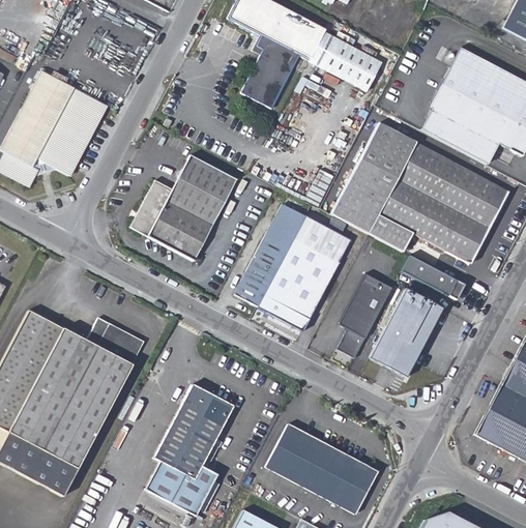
[(328,30),(270,0),(243,0),(234,21),(266,37),(269,38),(264,48),(270,52),(267,58),(247,95),(279,112),(307,58),(311,60),(311,61),(369,90),(384,62),(327,32),(328,30)]
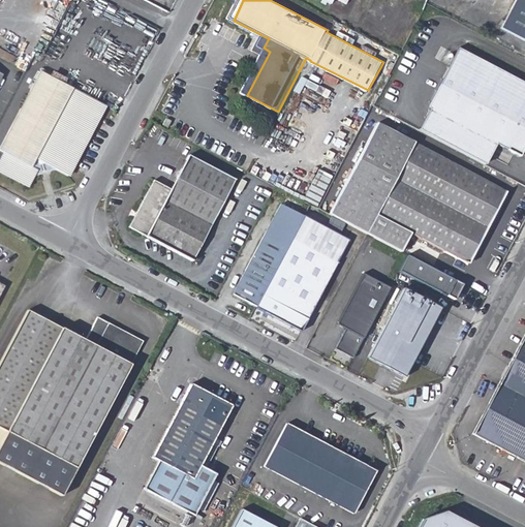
[(518,0),(503,27),(524,37),(524,0),(518,0)]
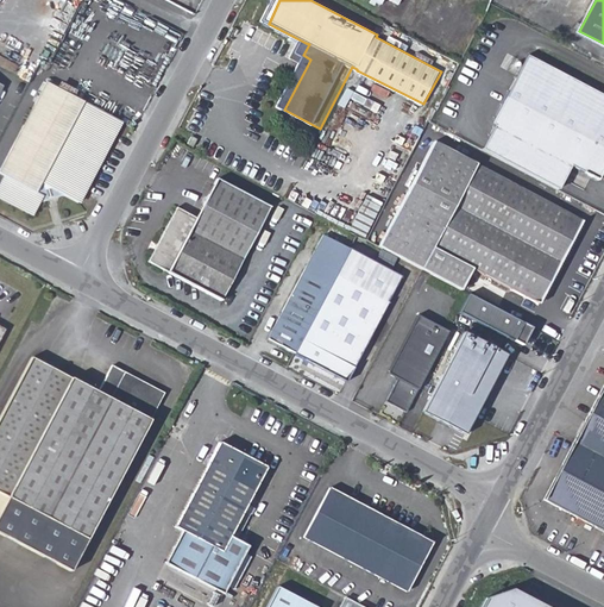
[(309,44),(306,43),(297,61),(307,67),(310,60),(303,55),(309,44)]
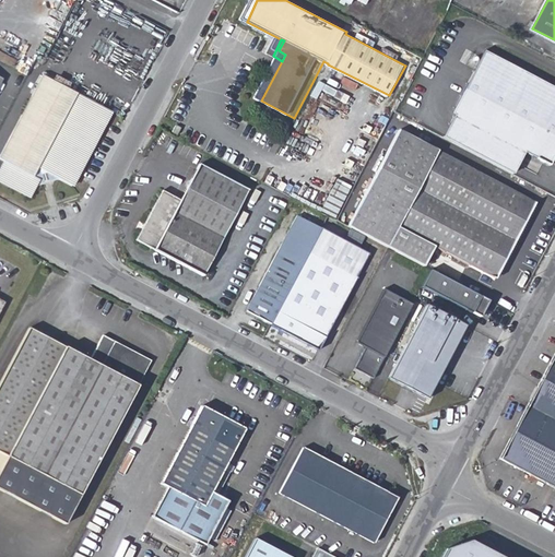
[(529,152),(553,166),(554,164),(554,85),(491,51),(457,114),(460,115),(455,126),(486,143),(493,132),(529,152)]
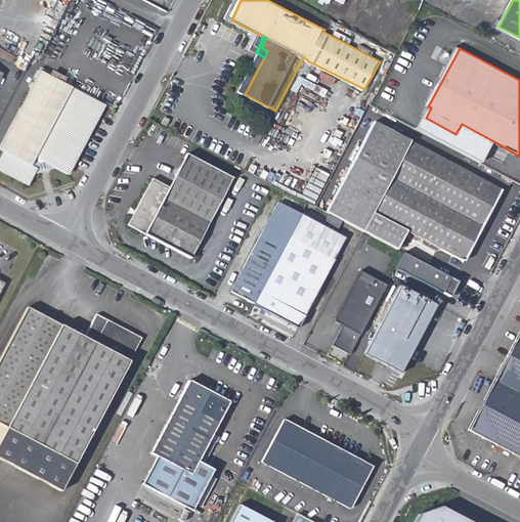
[(57,164),(71,171),(105,101),(43,68),(2,147),(9,150),(1,166),(33,182),(38,171),(57,164)]
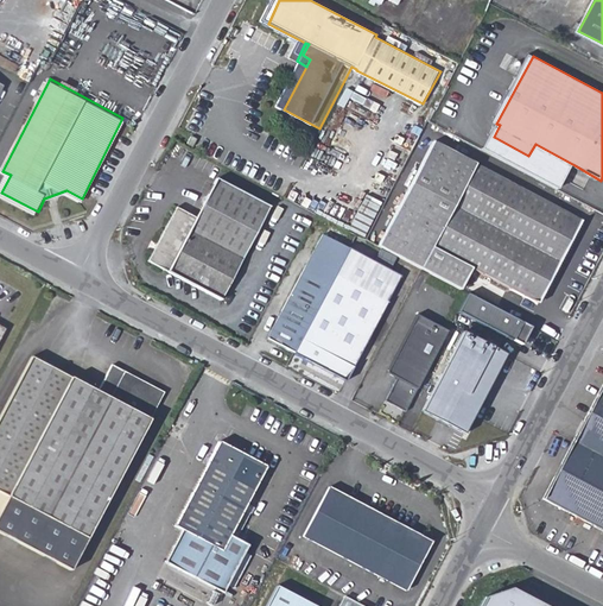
[(191,139),(197,141),(202,134),(195,131),(191,139)]
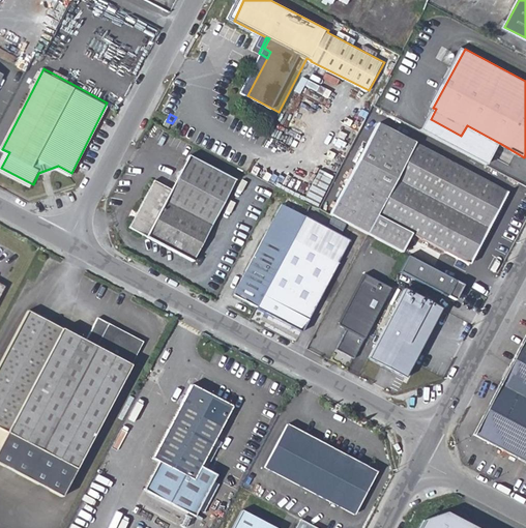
[(490,165),(501,144),(467,125),(461,136),(431,119),(426,128),(490,165)]
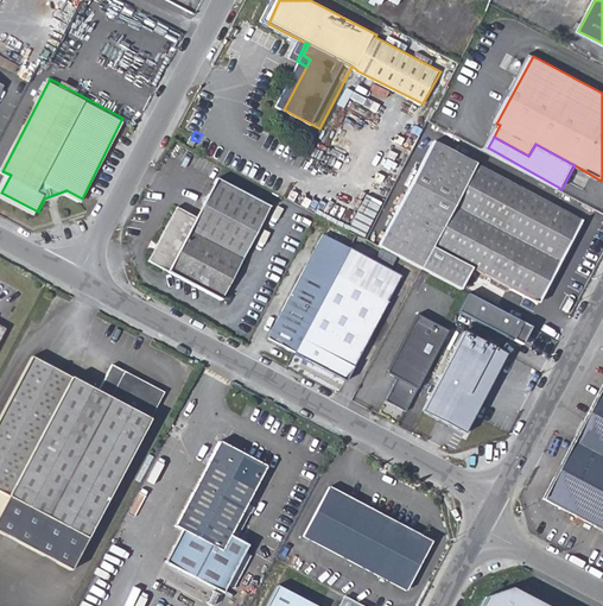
[(436,141),(382,245),(426,269),(464,288),(475,267),(540,302),(584,219),(436,141)]
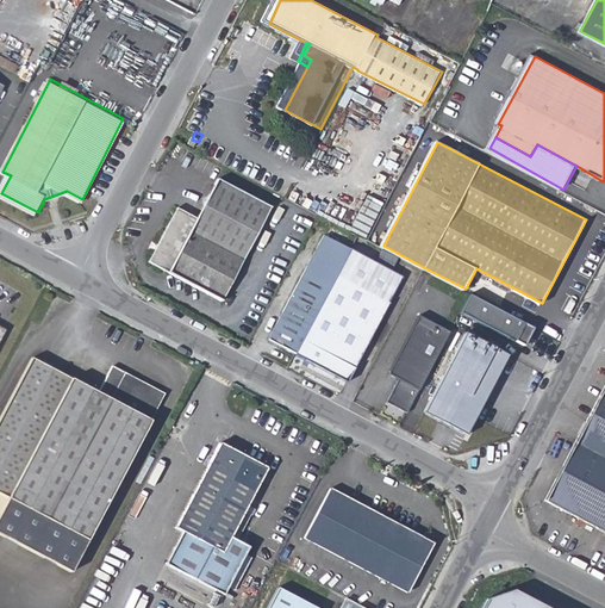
[(151,261),(225,299),(273,206),(220,179),(200,216),(180,206),(151,261)]
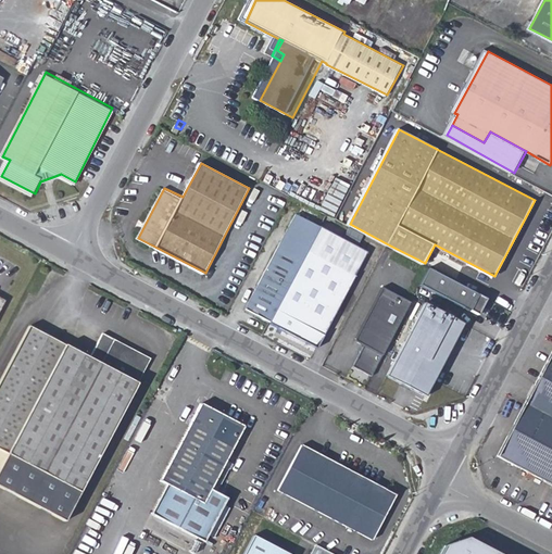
[(249,309),(273,322),(324,226),(300,213),(249,309)]
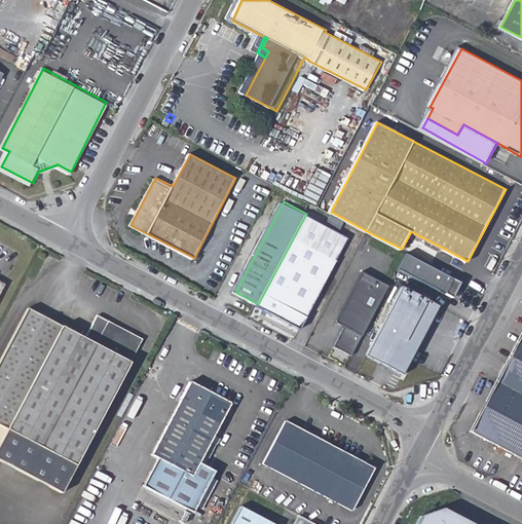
[(350,237),(306,214),(258,304),(303,328),(350,237)]
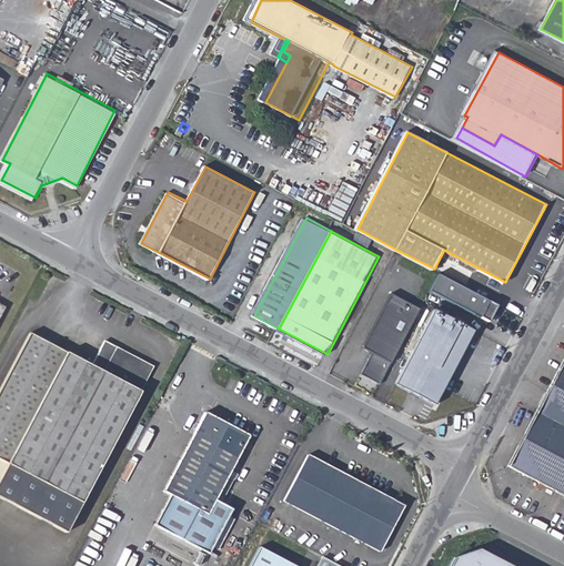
[(431,289),(492,321),(500,304),(440,272),(431,289)]
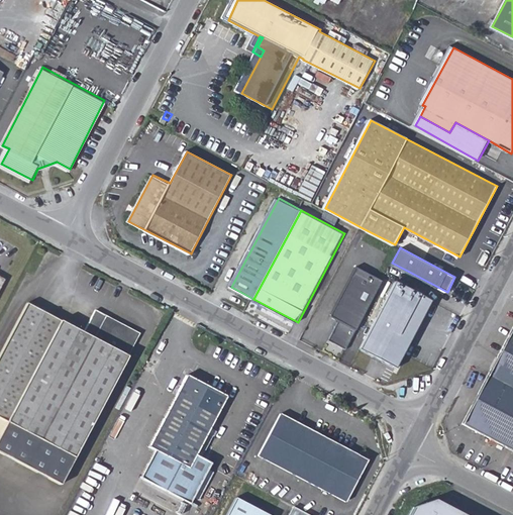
[(358,267),(332,316),(341,320),(331,339),(348,348),(385,281),(358,267)]
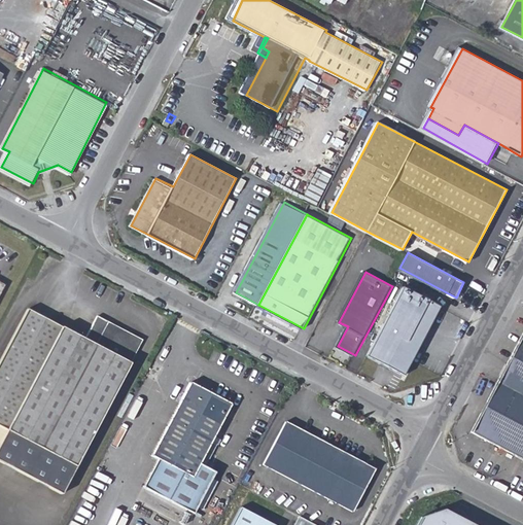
[(407,373),(442,306),(406,287),(371,355),(407,373)]
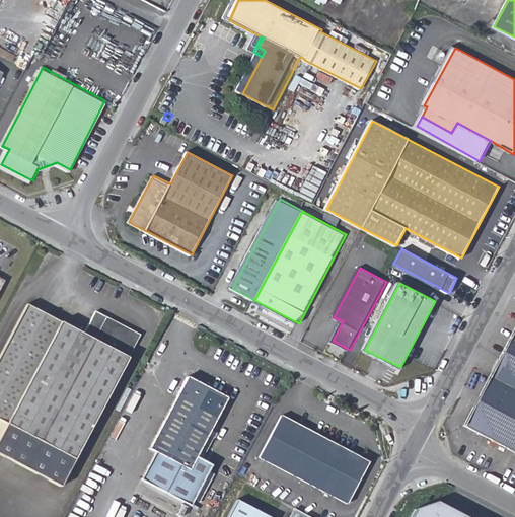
[(31,303),(0,363),(0,416),(10,422),(64,320),(31,303)]
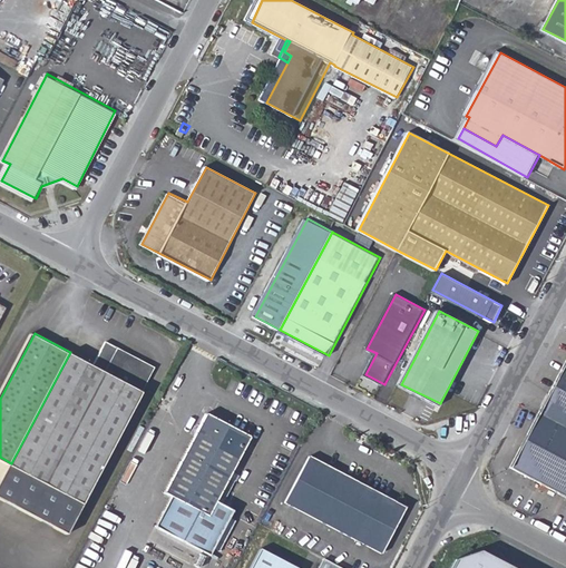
[(107,371),(70,352),(11,463),(0,457),(0,495),(69,532),(86,502),(157,368),(120,348),(107,371)]
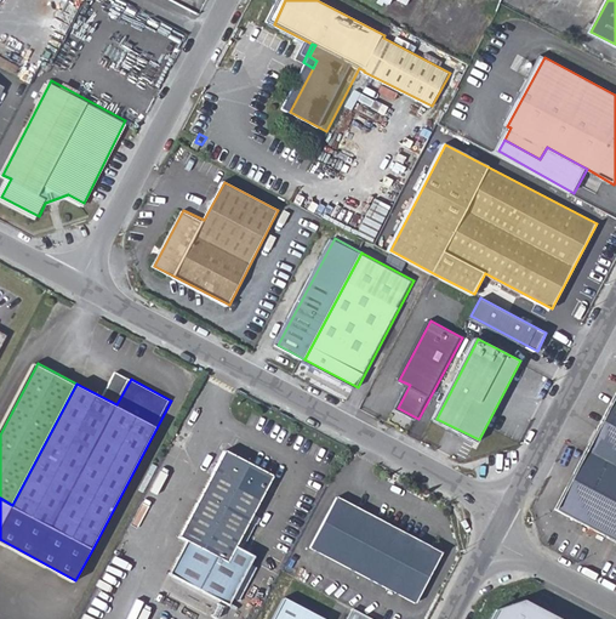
[(615,398),(558,509),(615,538),(615,398)]
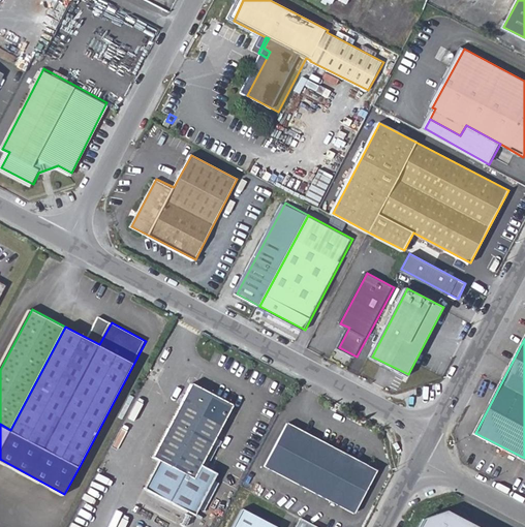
[(148,488),(195,514),(219,473),(204,465),(236,405),(194,382),(155,456),(162,460),(148,488)]
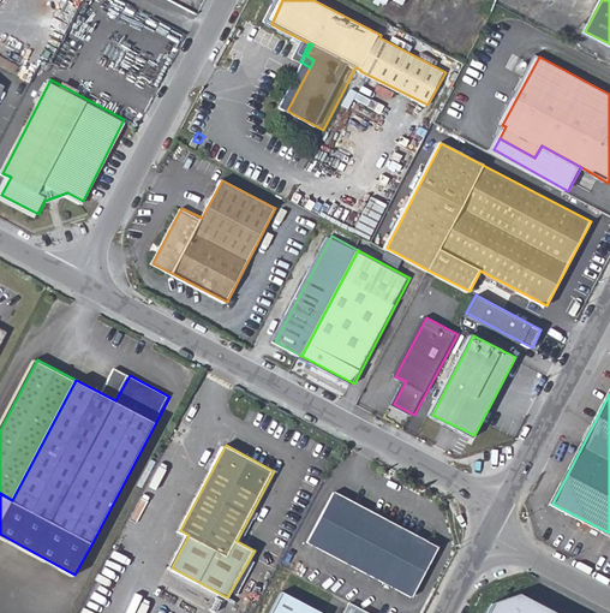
[(311,541),(414,596),(441,546),(338,492),(311,541)]
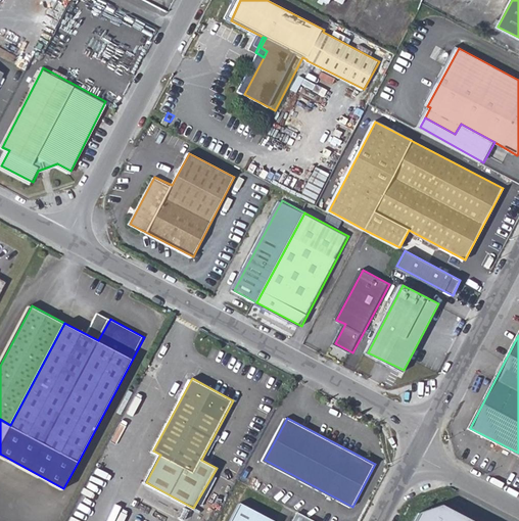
[(242,501),(231,520),(277,520),(278,519),(242,501)]
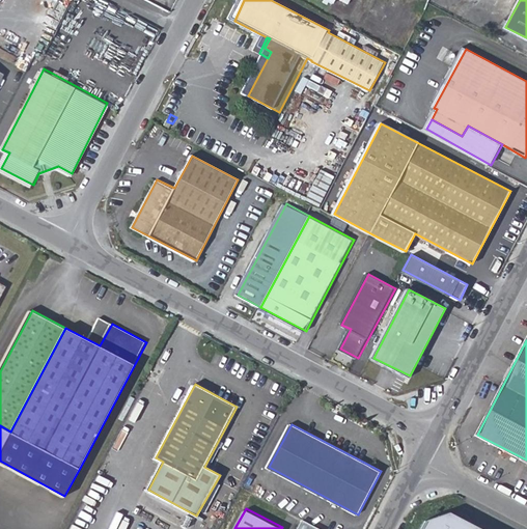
[(483,528),(450,511),(427,520),(421,528),(483,528)]
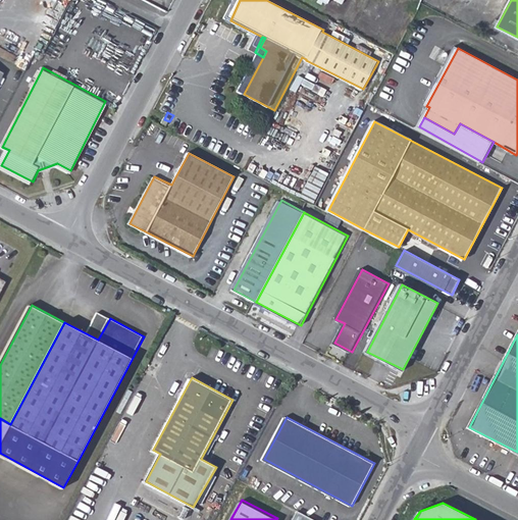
[(316,519),(299,511),(294,519),(316,519)]
